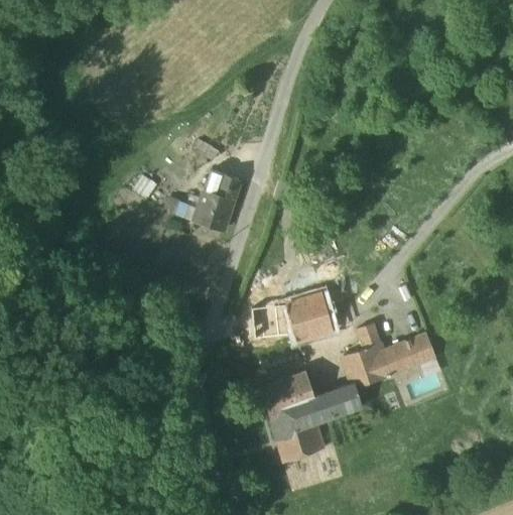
[(196,150),(215,161),(220,151),(201,141),(196,150)]
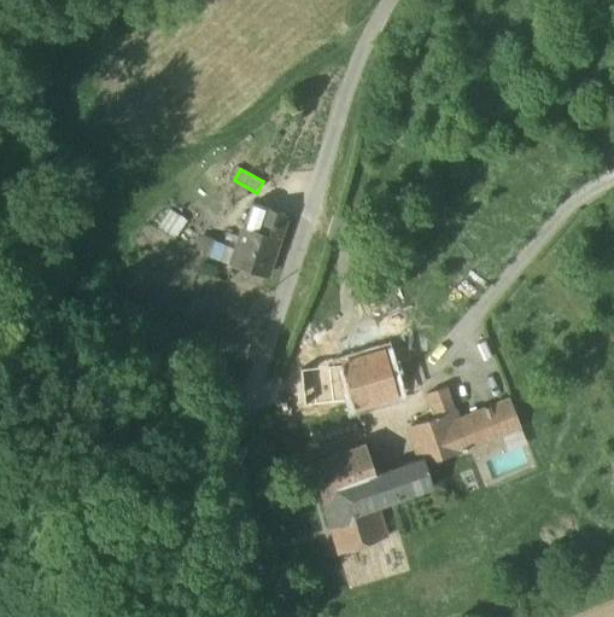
[(255,205),(246,228),(280,240),(287,216),(255,205)]
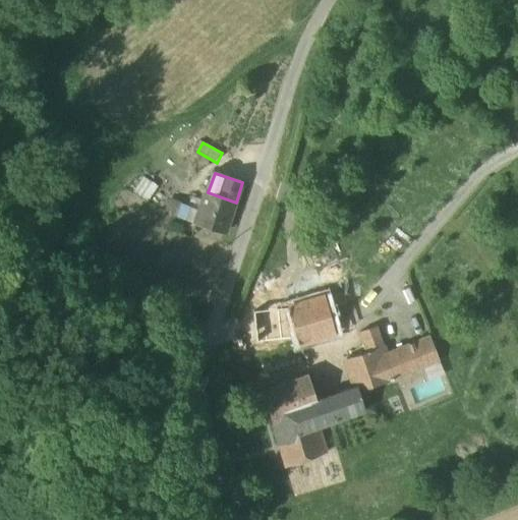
[(225,234),(236,203),(208,192),(202,213),(197,225),(225,234)]
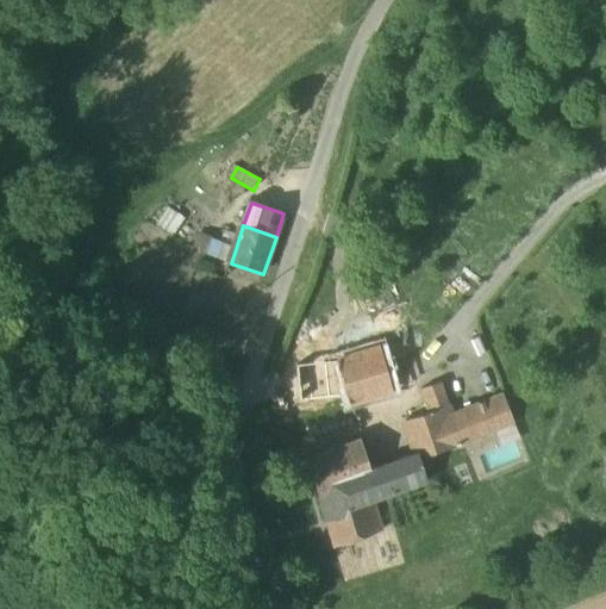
[(212,256),(231,263),(236,249),(217,242),(212,256)]
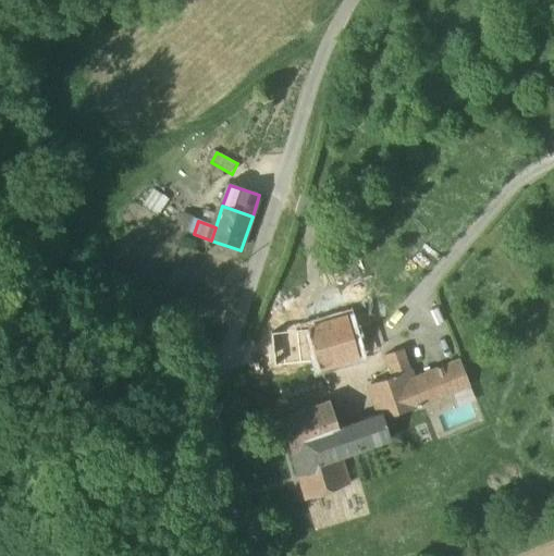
[(309,328),(272,332),(277,373),(321,369),(361,358),(349,316),(309,328)]
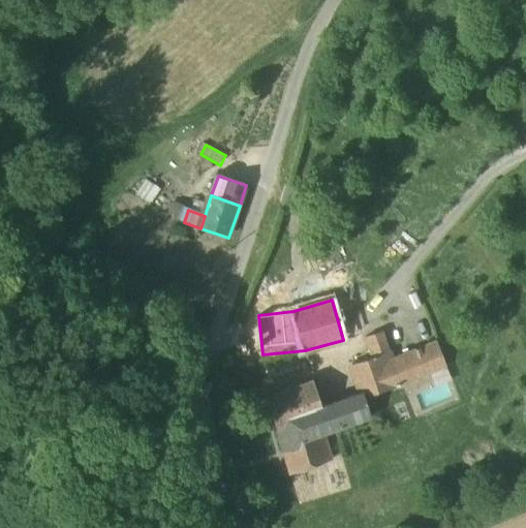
[(240,330),(237,328),(213,374),(216,375),(240,330)]
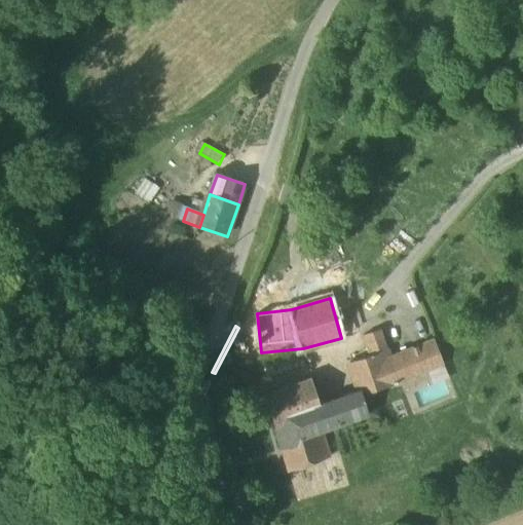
[(361,390),(363,396),(389,387),(400,383),(400,382),(391,358),(381,329),(365,335),(371,354),(351,362),(361,390)]
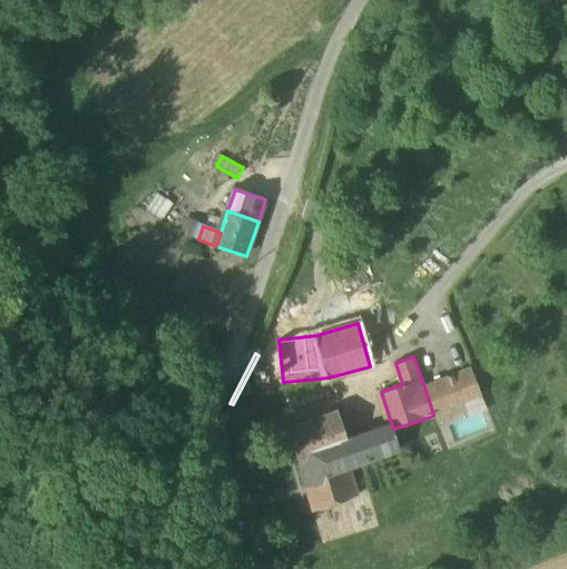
[(482,395),(472,369),(424,388),(433,414),(482,395)]
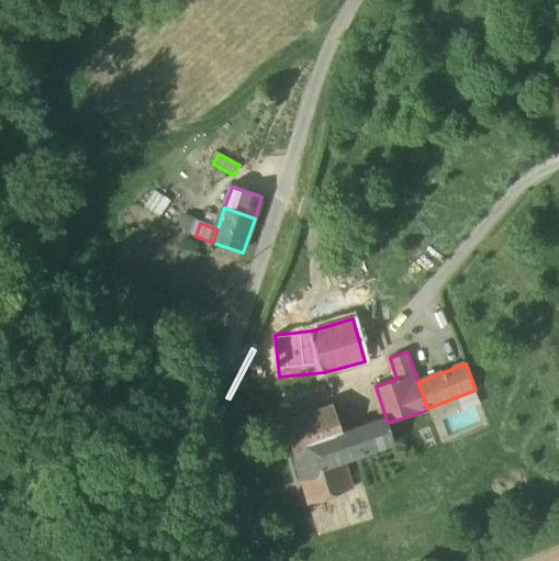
[(310,503),(354,487),(345,459),(339,441),(346,439),(344,432),(334,404),(286,422),(294,455),(310,503)]
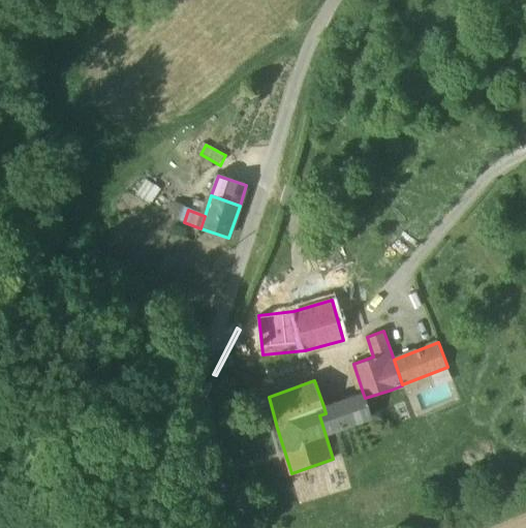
[(396,401),(392,390),(365,398),(370,409),(396,401)]
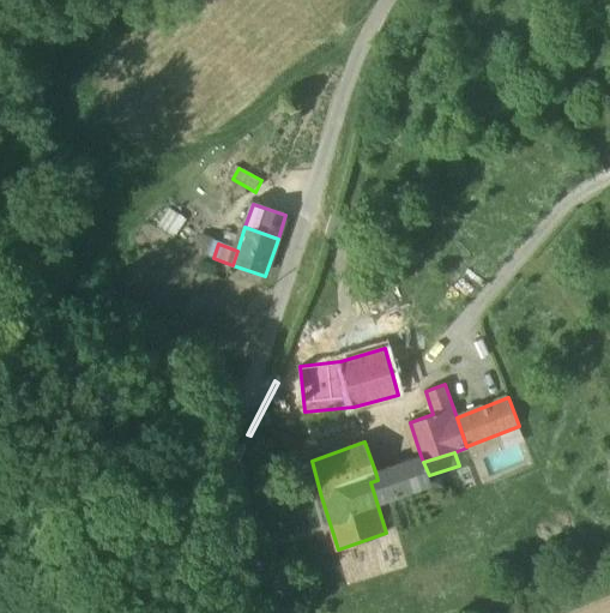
[(432,484),(429,475),(423,462),(421,456),(375,472),(378,480),(370,482),(376,502),(432,484)]
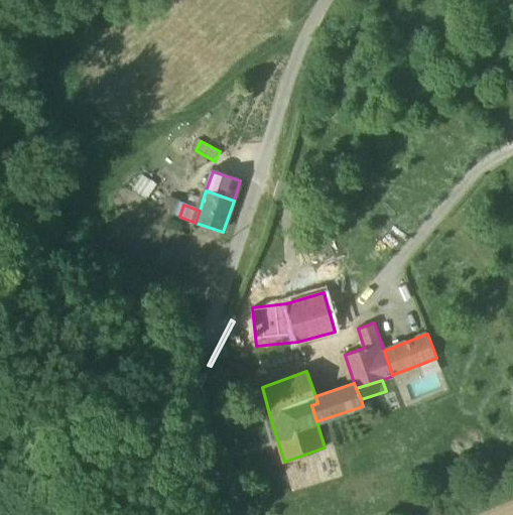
All buildings are outlined.
